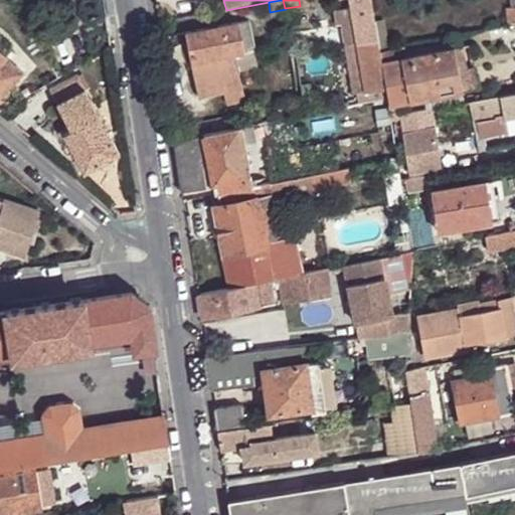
[(375,22),(371,0),(350,0),(353,16),(359,46),(378,43),(375,22)]
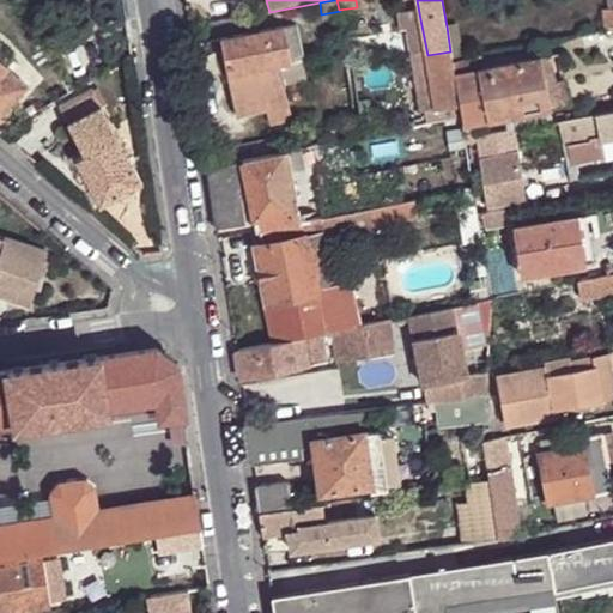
[(414,58),(428,55),(420,19),(407,22),(414,58)]
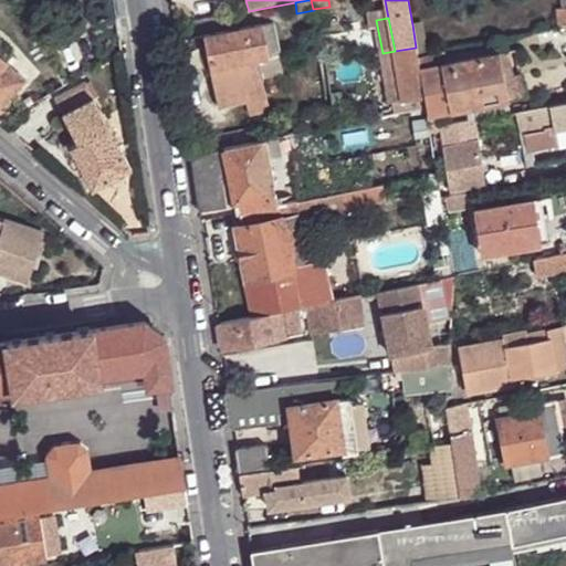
[(418,56),(428,55),(421,22),(412,24),(416,48),(418,56)]
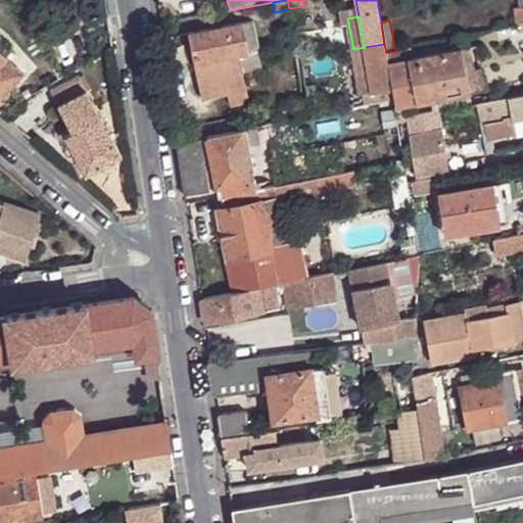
[(252,21),(190,34),(192,46),(186,46),(189,64),(195,63),(202,100),(228,95),(231,108),(250,104),(244,72),(260,68),(252,21)]
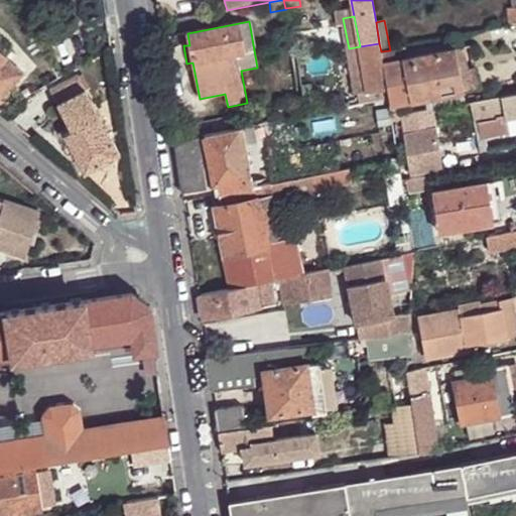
[(383,63),(381,51),(379,43),(360,46),(365,80),(367,90),(367,93),(375,91),(387,89),(383,63)]
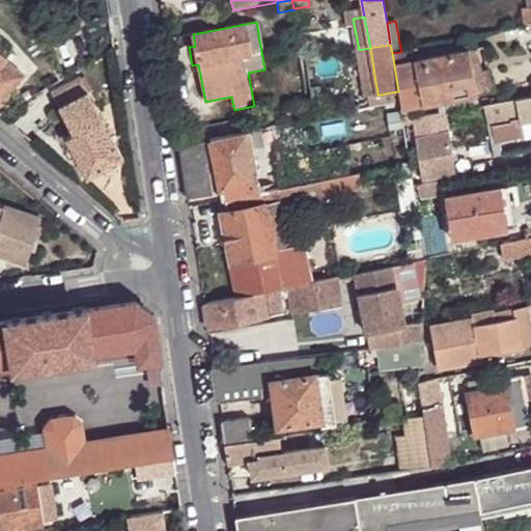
[(417,61),(414,49),(401,52),(392,53),(394,65),(417,61)]
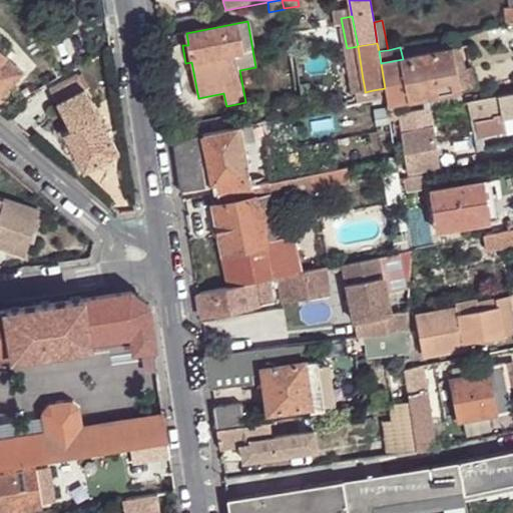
[(403,59),(410,100),(462,90),(454,48),(403,59)]
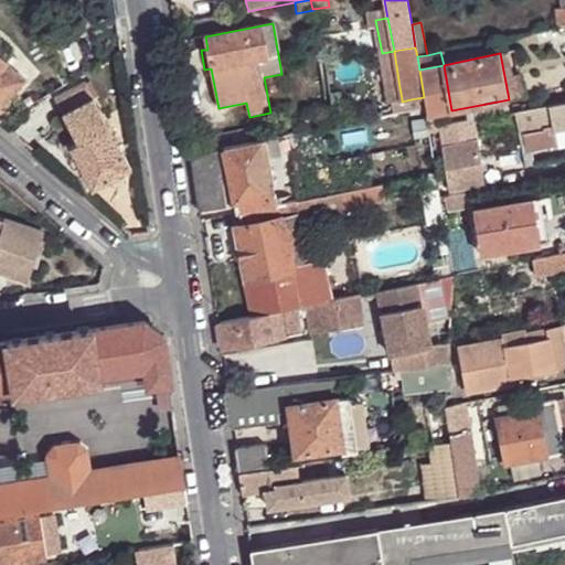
[(0,106),(24,77),(3,60),(0,56),(0,106)]
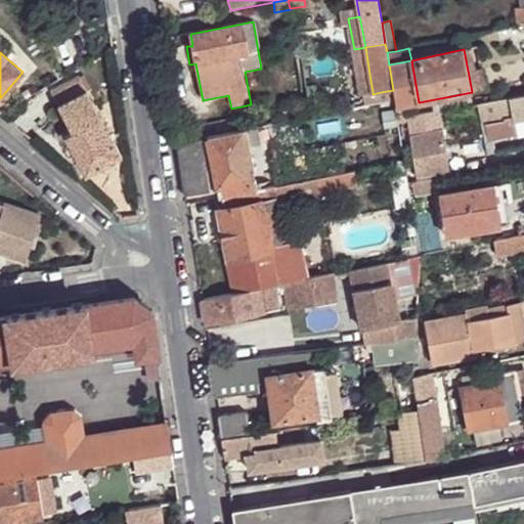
[(395,100),(396,106),(419,102),(411,60),(389,64),(393,90),(395,98),(395,100)]
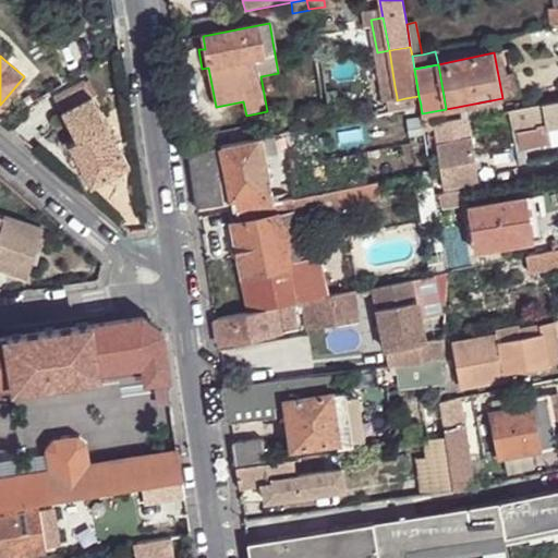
[(82,80),(51,97),(75,140),(68,145),(91,185),(129,165),(82,80)]
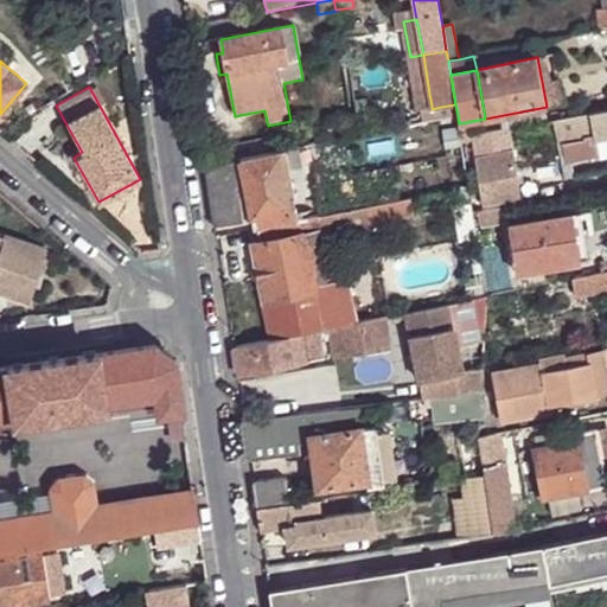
[(425,108),(432,106),(429,94),(417,96),(420,110),(426,109),(425,108)]
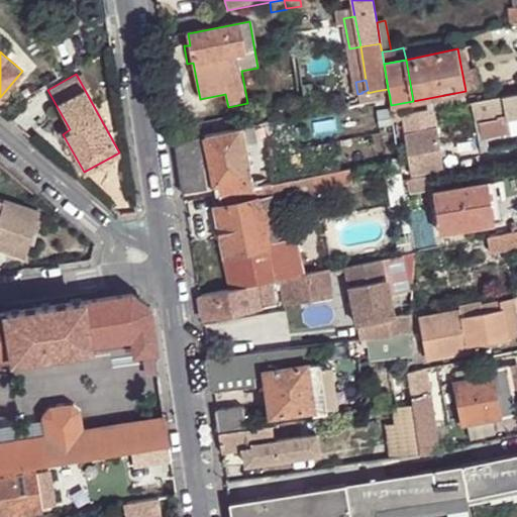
[(303,87),(305,99),(323,97),(320,84),(303,87)]
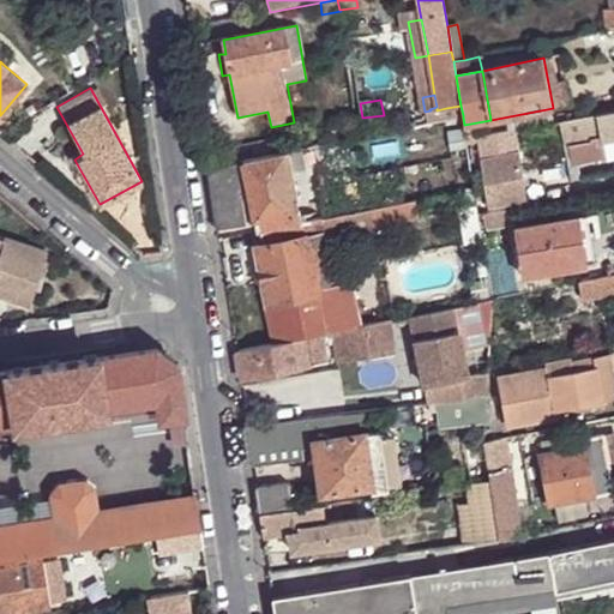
[(613,142),(613,110),(599,114),(602,139),(603,144),(606,143),(613,142)]
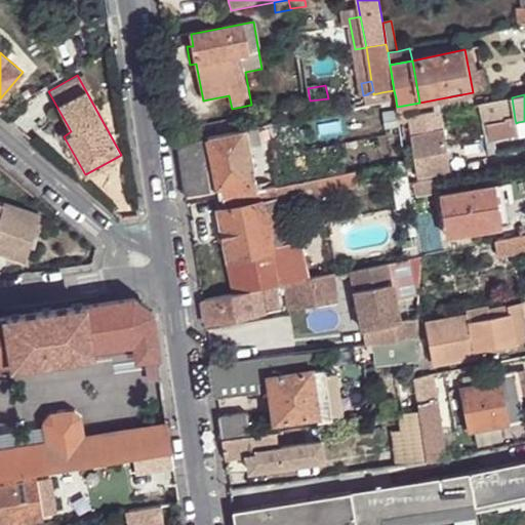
[(515,119),(512,97),(478,104),(483,127),(489,126),(489,124),(515,119)]
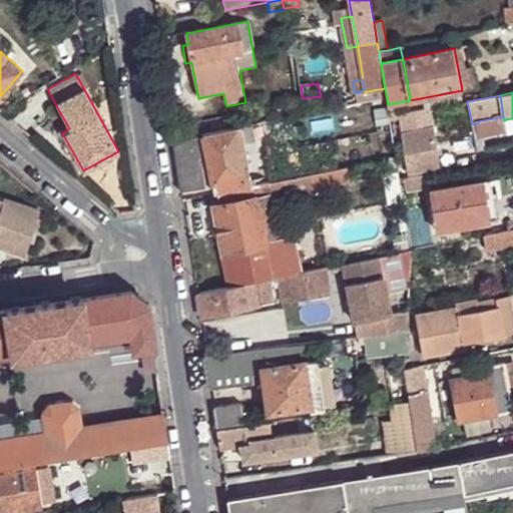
[(434,126),(432,108),(401,114),(404,132),(434,126)]
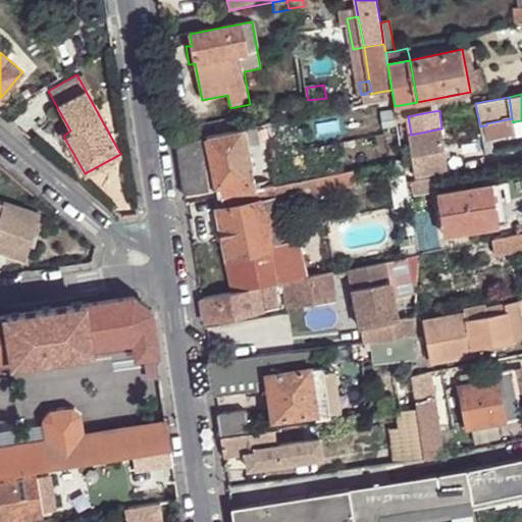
[(486,123),(486,125),(488,140),(517,135),(515,121),(513,122),(512,118),(486,123)]
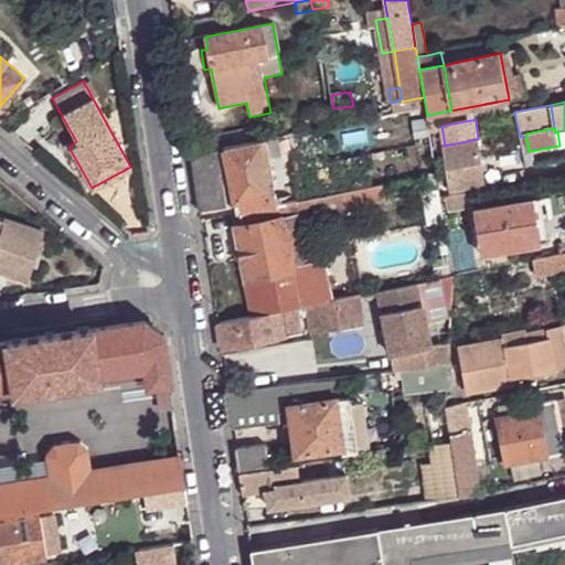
[(486,183),(478,139),(445,146),(443,147),(450,190),(486,183)]
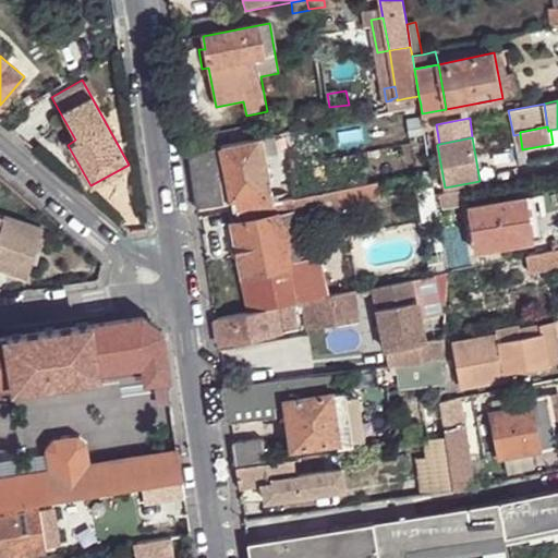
[(234,213),(275,204),(262,140),(223,147),(234,213)]
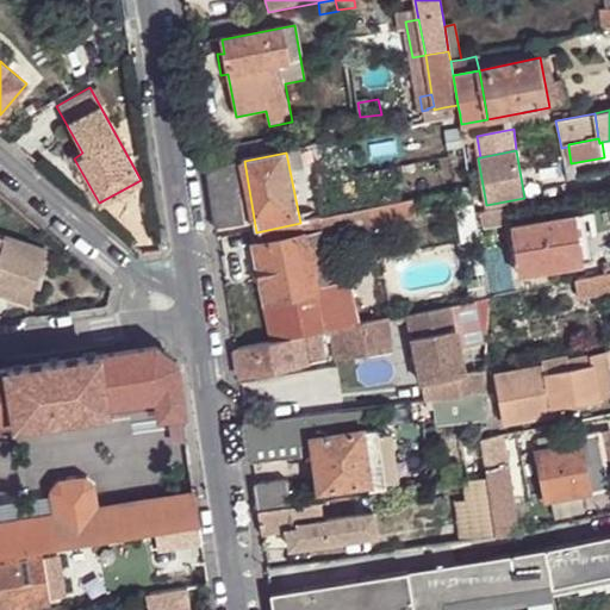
[(216,204),(218,228),(247,224),(238,162),(210,168),(216,204)]
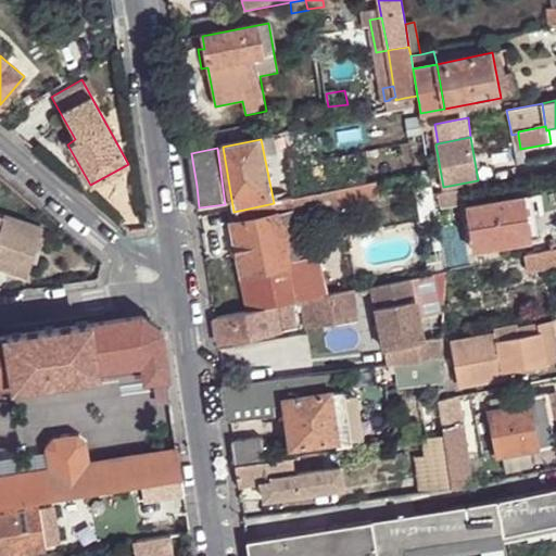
[(325,169),(315,172),(317,187),(327,185),(325,169)]
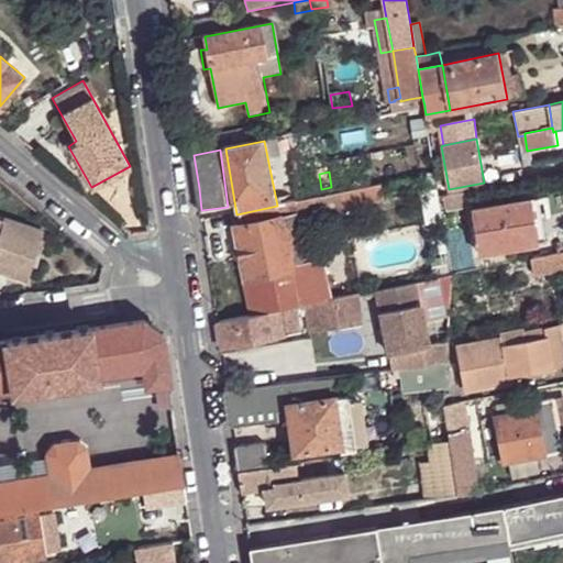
[(344,209),(341,192),(296,201),(298,214),(299,217),(344,209)]
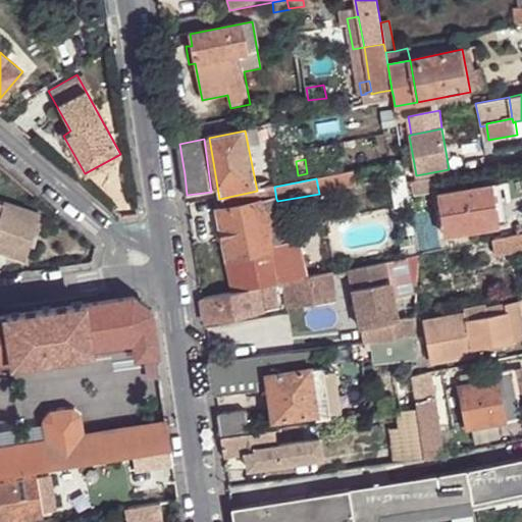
[(501,183),(493,185),(501,226),(509,224),(501,183)]
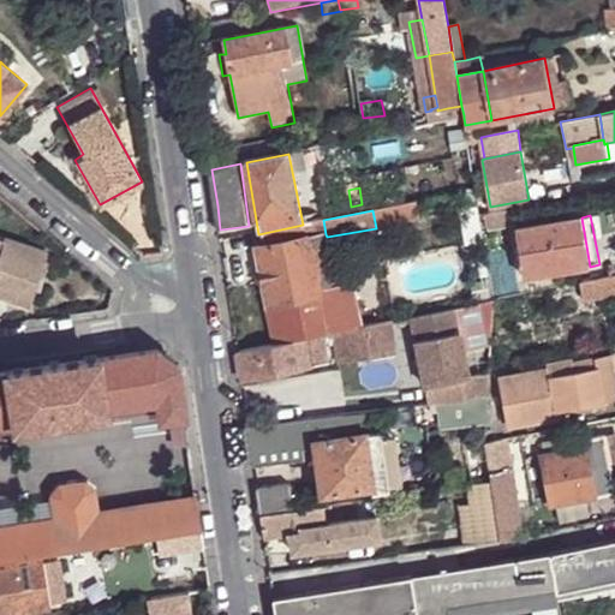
[(590,267),(581,218),(518,228),(525,278),(590,267)]
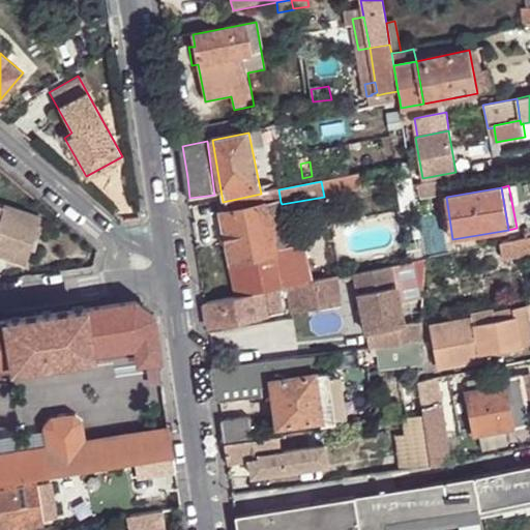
[(281,202),(278,189),(261,194),(223,202),(222,202),(225,214),(222,215),(232,265),(239,263),(245,295),(280,288),(288,287),(312,282),(303,244),(288,247),(276,249),(272,229),(285,227),(281,212),(270,215),(267,205),(278,203),(281,202)]
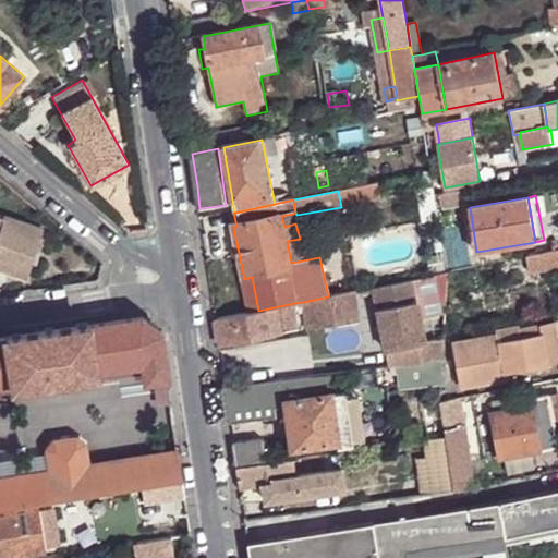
[(296,223),(293,214),(281,216),(284,227),(295,223),(296,223)]
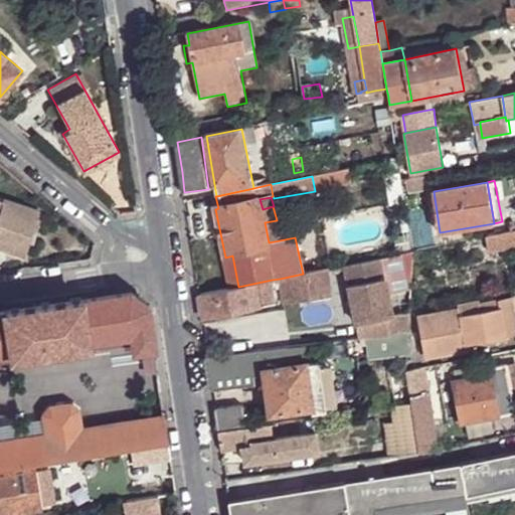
[(36,211),(0,199),(0,246),(22,254),(36,211)]
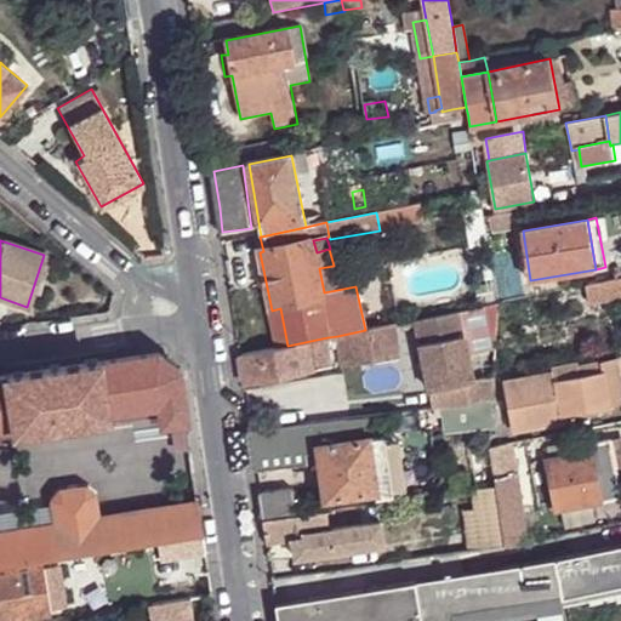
[(337,290),(334,266),(319,268),(324,292),(337,290)]
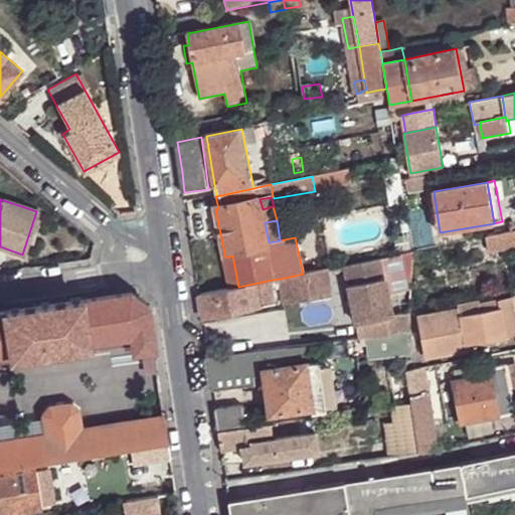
[(514,230),(488,236),(491,253),(514,247),(514,230)]
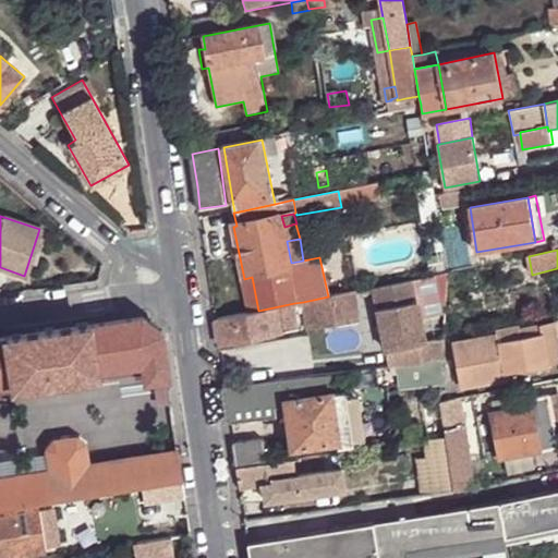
[(435,276),(441,312),(446,312),(448,273),(435,276)]
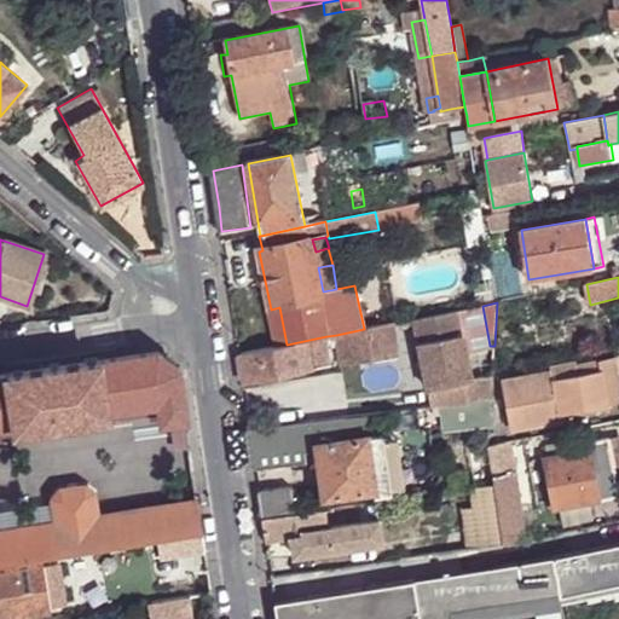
[(434,428),(490,423),(491,399),(493,372),(472,377),(467,352),(490,346),(482,306),(414,319),(434,428)]
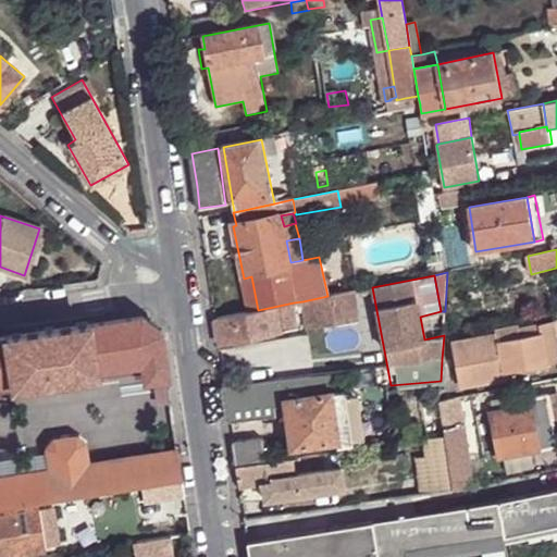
[(250,311),(258,310),(251,276),(244,279),(250,311)]
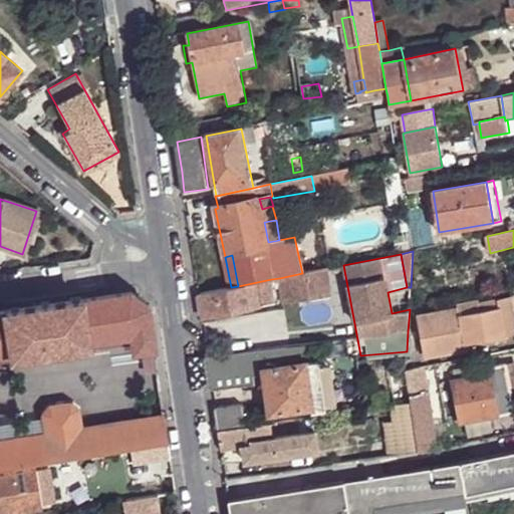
[(328,274),(327,268),(302,273),(279,278),(284,303),(312,298),(309,278),(328,274)]
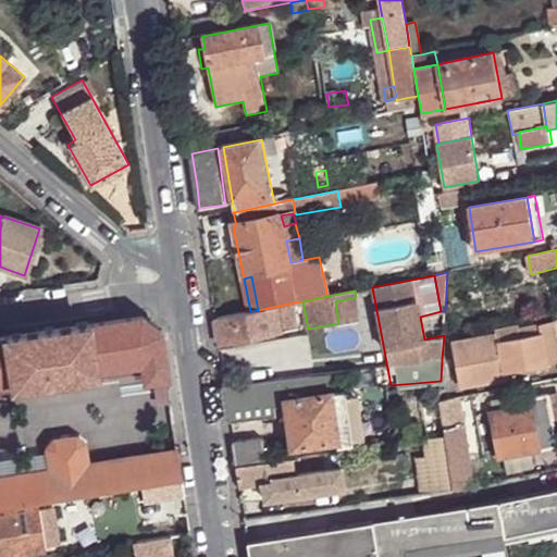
[(360,319),(356,297),(335,301),(338,323),(360,319)]
